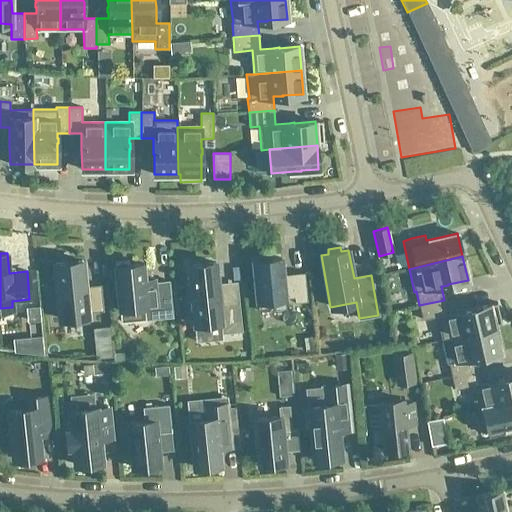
[(258,311),(286,308),(285,298),(294,297),(294,302),(307,301),(304,272),(291,273),(291,276),(283,277),(281,258),(253,261),(255,281),(252,281),(253,296),(256,296),(258,311)]
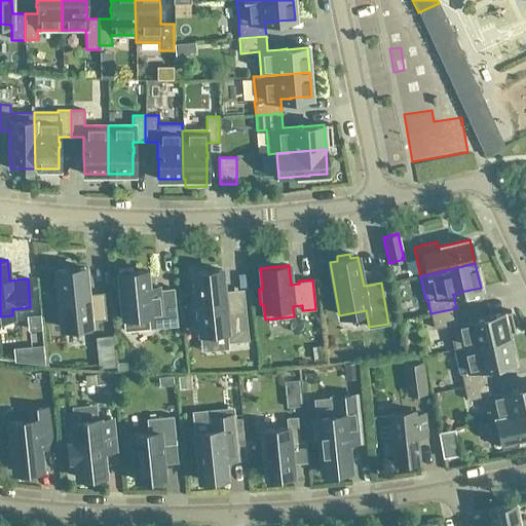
[(59,303),(62,328),(89,325),(89,321),(106,320),(103,292),(86,294),(84,267),(55,270),(57,286),(50,286),(52,304),(59,303)]
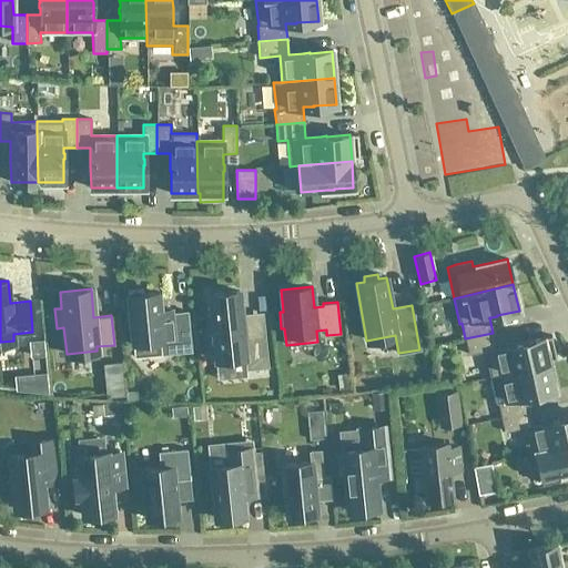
[(161,354),(160,338),(189,336),(186,312),(171,313),(171,310),(160,311),(158,292),(143,294),(142,288),(127,291),(129,312),(127,313),(129,328),(131,328),(133,356),(161,354)]
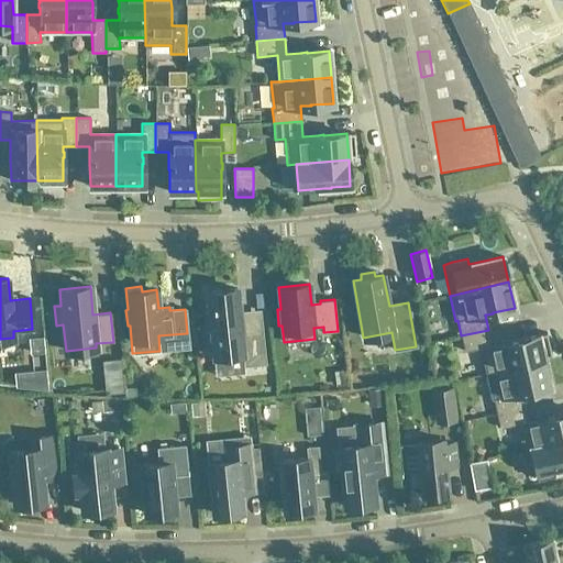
[(242,335),(240,311),(238,288),(207,291),(213,356),(242,353),(243,367),(266,365),(263,333),(242,335)]
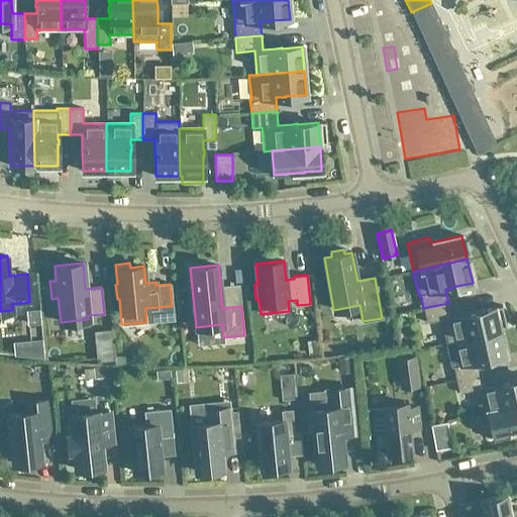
[(507,326),(502,305),(475,312),(474,311),(469,312),(470,313),(451,317),(448,303),(423,308),(426,323),(440,320),(446,342),(452,341),(500,330),(499,328),(507,326)]
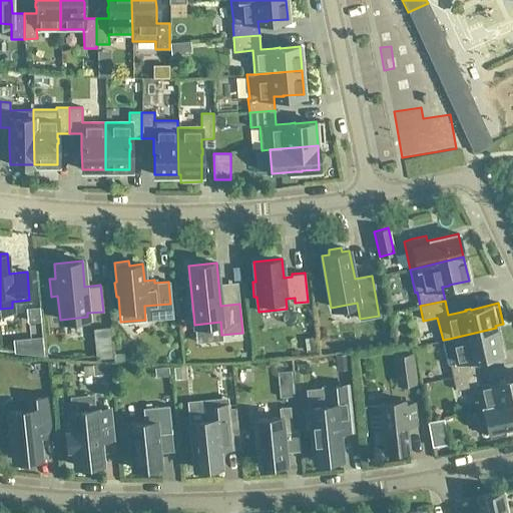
[(96,340),(109,339),(108,327),(95,329),(96,340)]
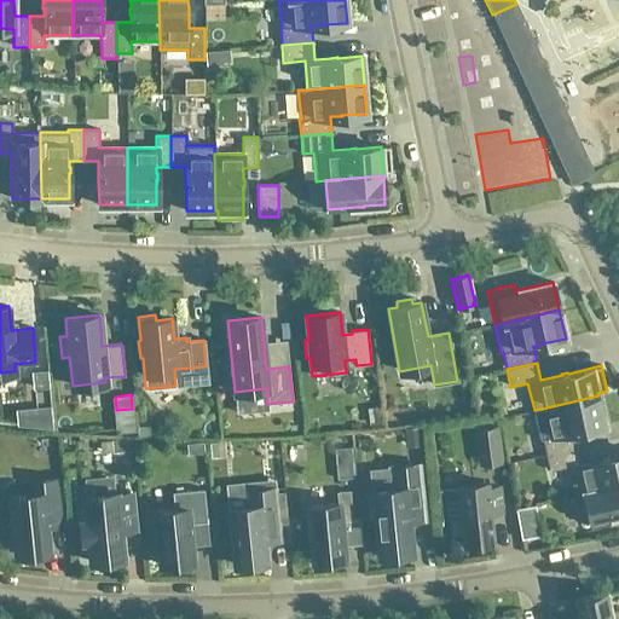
[(605,424),(599,395),(542,409),(534,410),(541,438),(542,438),(547,455),(577,447),(572,432),(574,431),(574,432),(580,431),(580,429),(605,424)]
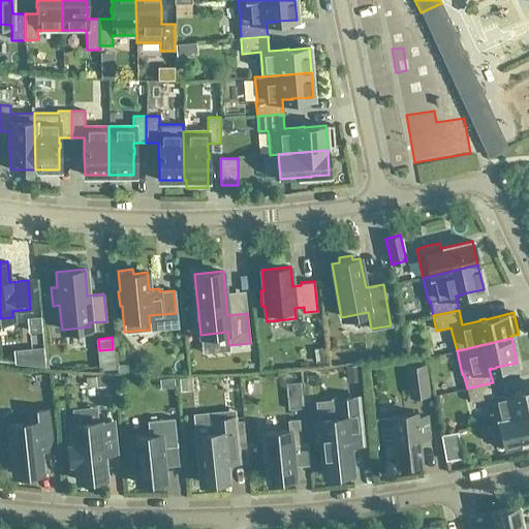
[(11,348),(12,362),(40,359),(39,345),(11,348)]
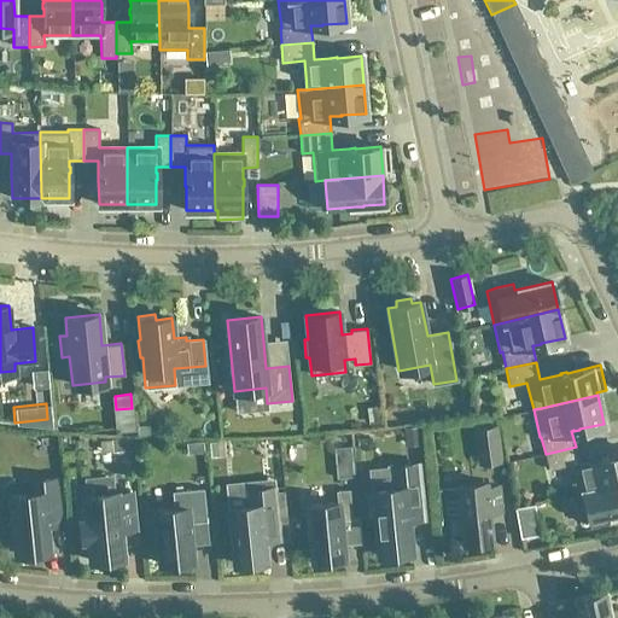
[(379,406),(366,407),(367,424),(382,423),(379,406)]
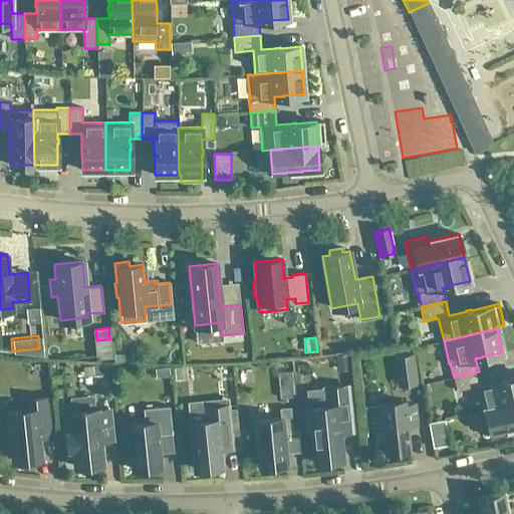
[(417,380),(412,350),(395,353),(400,383),(417,380)]
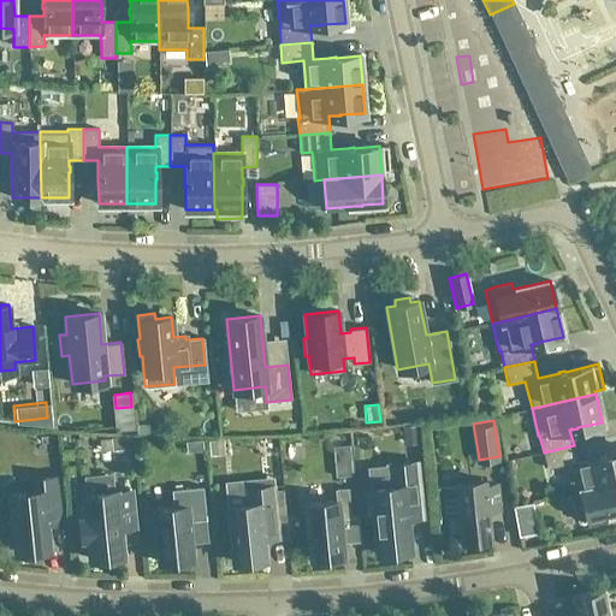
[(148,424),(136,424),(136,436),(148,436),(148,424)]
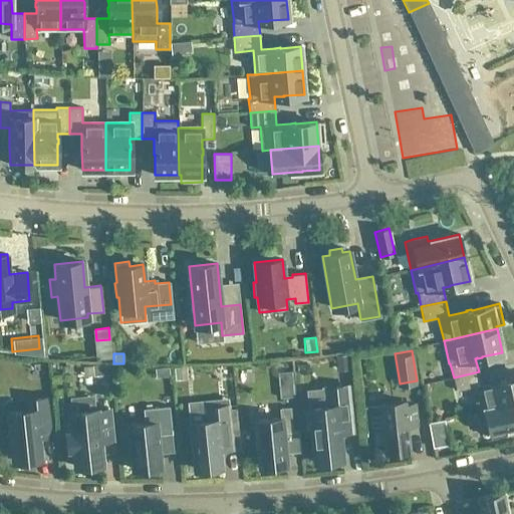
[(347,354),(336,355),(337,369),(349,368),(347,354)]
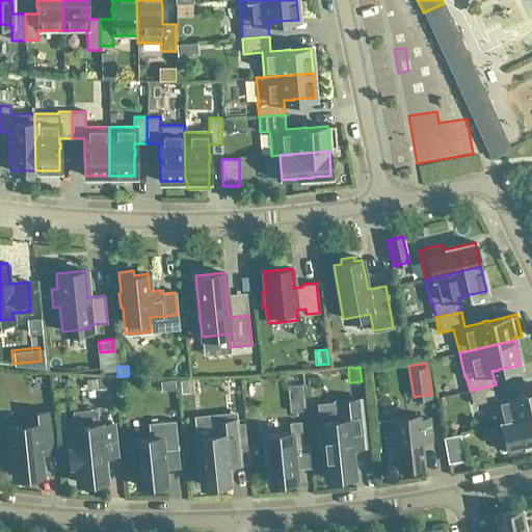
[(112,376),(95,377),(96,389),(113,387),(112,376)]
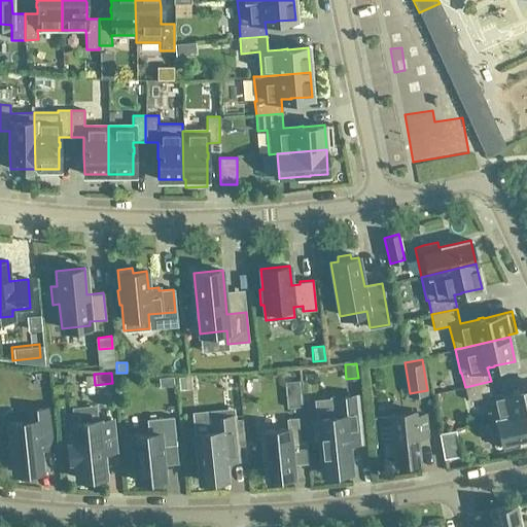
[(483,398),(489,422),(526,413),(526,387),(518,390),(518,389),(513,390),(513,391),(494,395),(491,381),(465,387),(468,401),(483,398)]
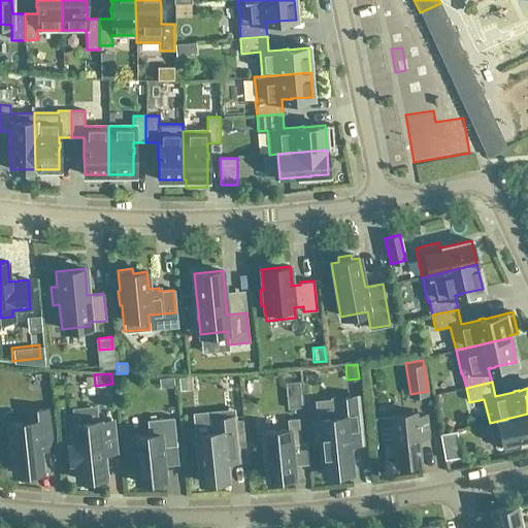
[(300,395),(286,397),(287,408),(301,407),(300,395)]
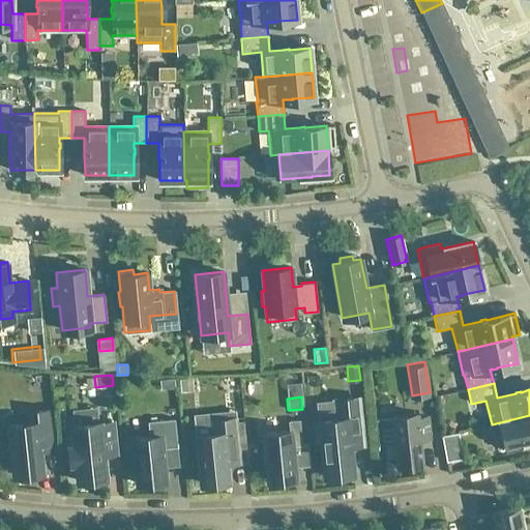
[(364,444),(362,430),(359,399),(332,401),(333,413),(318,415),(319,423),(314,424),(316,441),(320,440),(324,476),(333,475),(333,480),(351,478),(350,473),(353,473),(350,445),(364,444)]
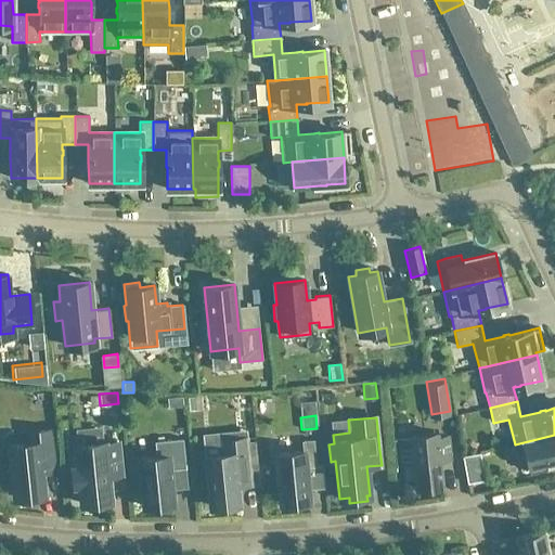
[(54,469),(53,459),(51,430),(25,433),(26,443),(9,446),(13,498),(43,494),(41,470),(54,469)]
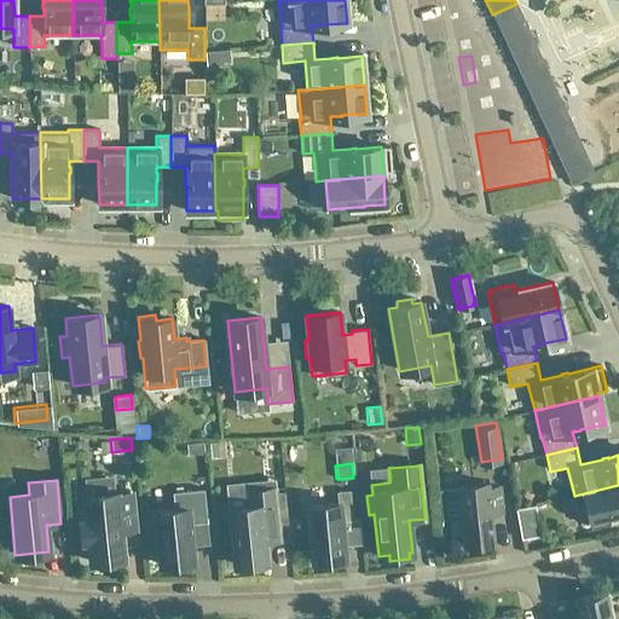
[(458,486),(437,489),(440,519),(449,518),(451,536),(463,534),(464,544),(491,541),(489,512),(501,510),(498,487),(486,489),(486,484),(458,486)]
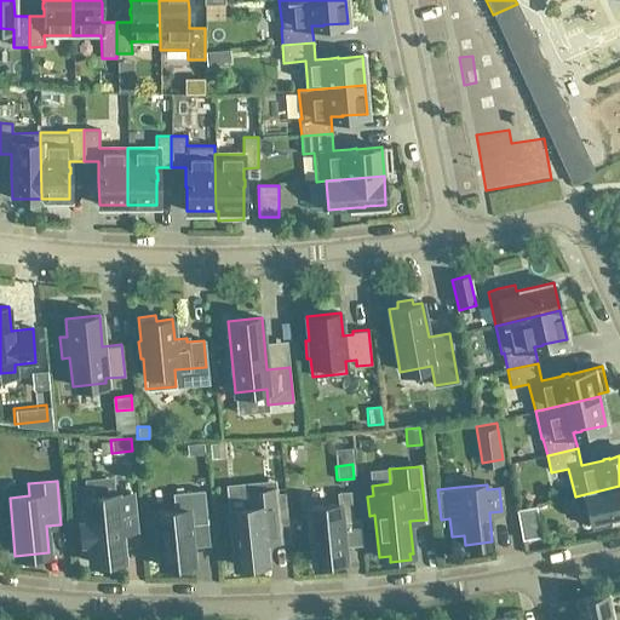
[(619,486),(575,497),(581,524),(591,522),(592,529),(612,524),(610,518),(619,516),(619,517),(619,516),(619,486)]
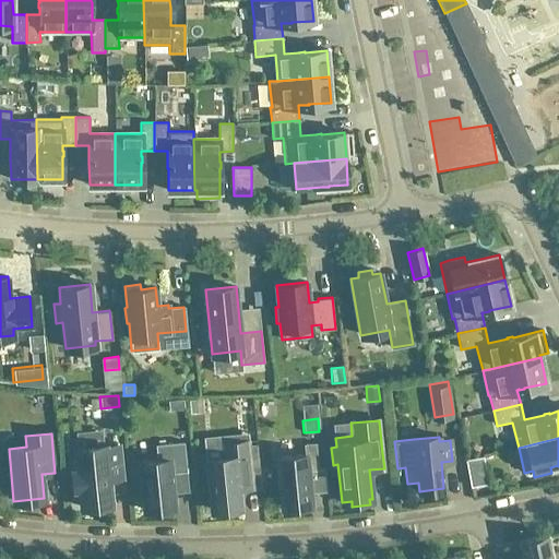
[(175,510),(173,494),(170,475),(187,473),(183,441),(155,444),(157,461),(139,462),(139,466),(135,467),(137,484),(141,484),(143,509),(157,508),(157,512),(175,510)]
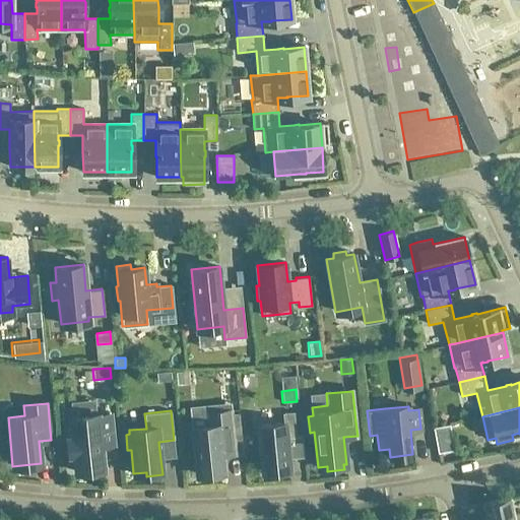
[(207,412),(209,426),(192,428),(196,474),(223,472),(221,446),(236,444),(232,410),(207,412)]
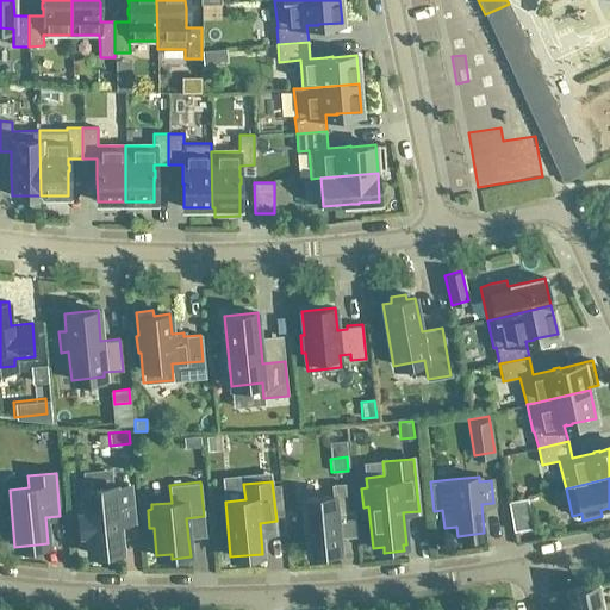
[(336,516),(348,515),(344,484),(331,485),(332,496),(303,499),(307,554),(340,551),(336,516)]
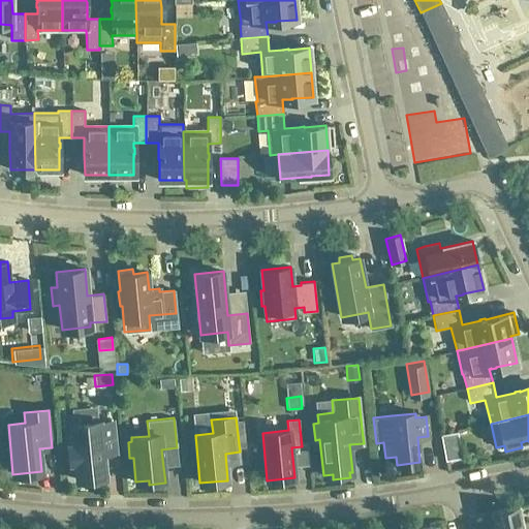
[(105,477),(103,455),(102,448),(115,447),(112,422),(100,423),(100,421),(71,424),(73,444),(68,444),(70,463),(75,463),(76,479),(105,477)]
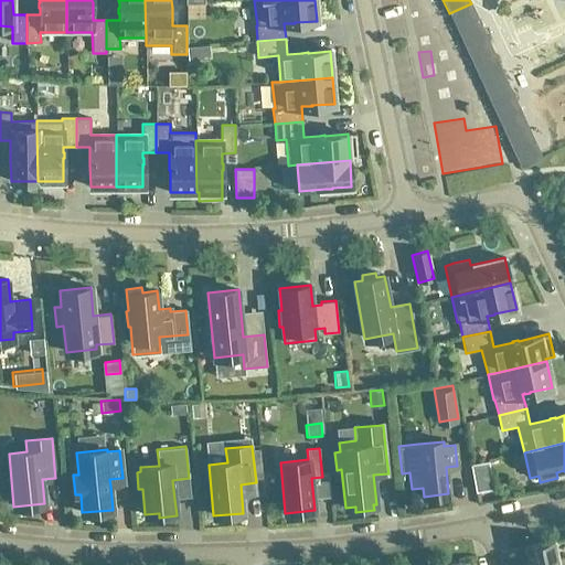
[(489,461),(470,465),(476,492),(493,489),(489,461)]
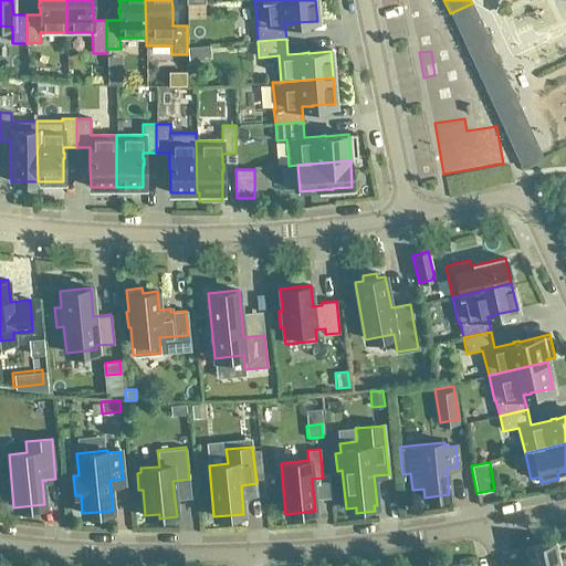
[(565,565),(565,558),(565,557),(557,559),(553,542),(526,548),(530,563),(531,565),(526,565),(565,565)]
